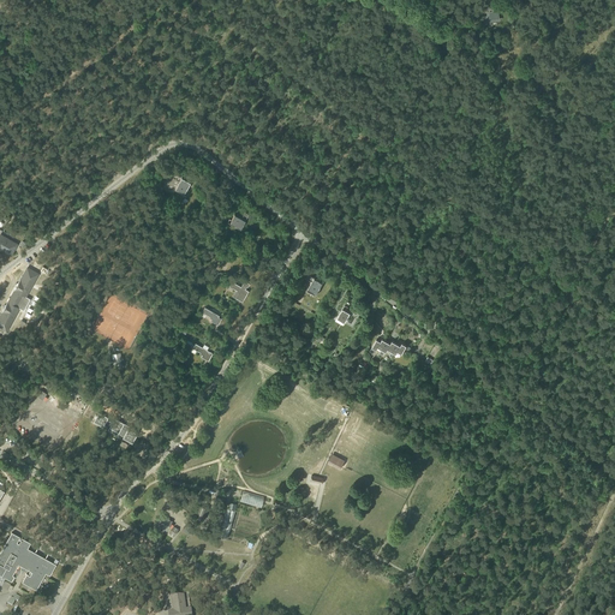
[(489,12),(487,12),(489,22),(500,21),(497,11),(509,9),(508,0),(499,0),(500,5),(495,6),(495,10),(488,11),(489,12)]
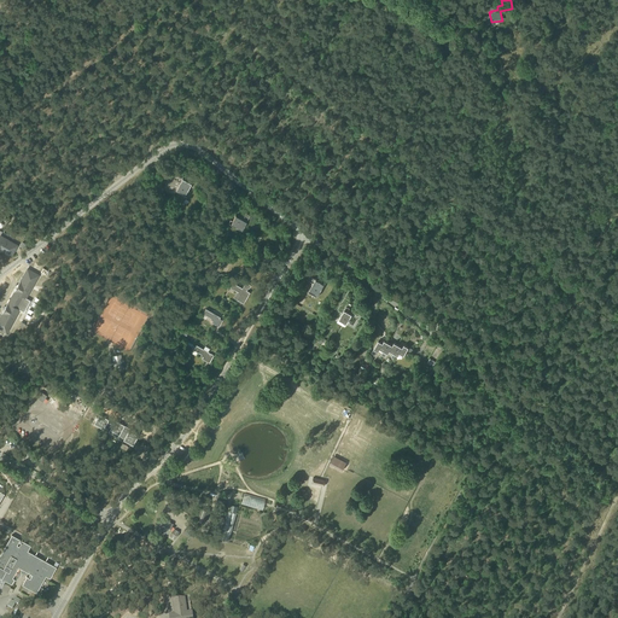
[(168,179),(163,188),(173,194),(175,190),(186,196),(190,191),(187,190),(191,184),(175,174),(172,180),(168,179)]
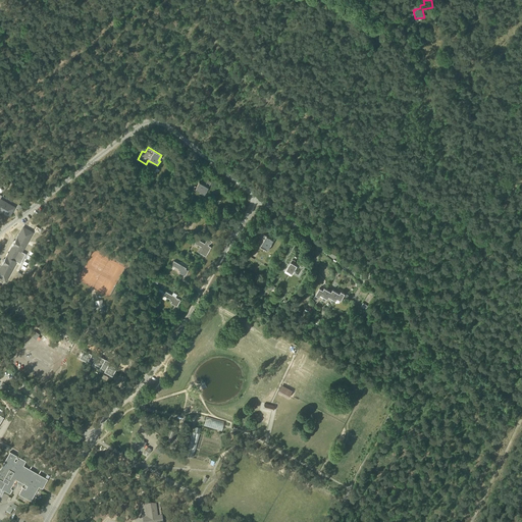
[(194,187),(193,189),(204,195),(208,187),(210,188),(212,185),(210,183),(211,183),(207,180),(204,186),(199,183),(196,188),(194,187)]
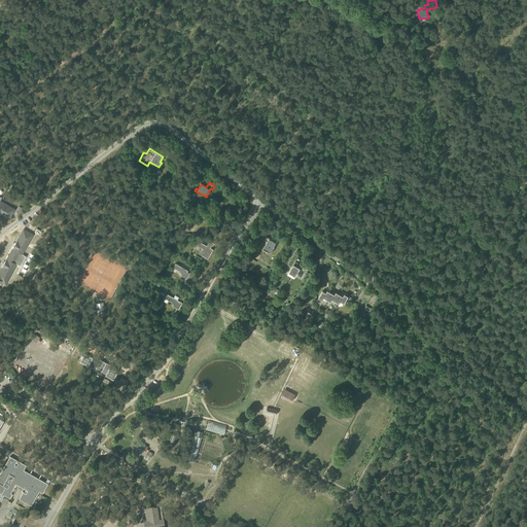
[(0,213),(4,216),(4,215),(9,218),(14,209),(9,206),(8,207),(6,206),(7,204),(0,200),(2,198),(0,196),(0,213)]
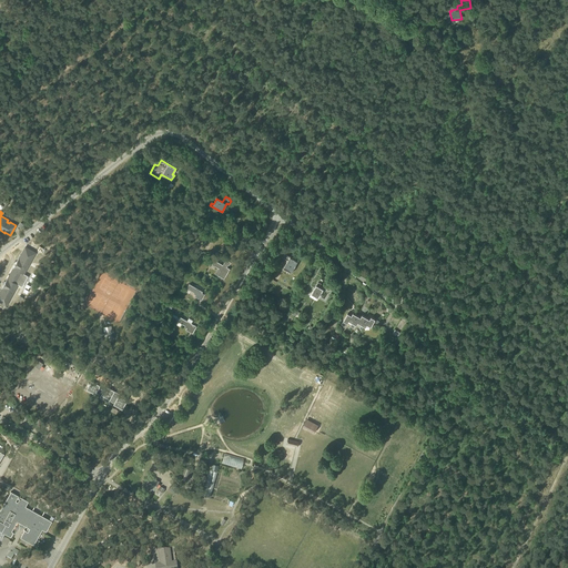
[(0,291),(0,292),(0,291),(0,302),(6,305),(12,294),(18,285),(22,287),(28,276),(24,274),(26,271),(29,264),(36,253),(26,247),(21,255),(20,254),(17,261),(17,262),(16,265),(14,264),(11,271),(9,275),(6,282),(3,285),(0,290),(0,291)]
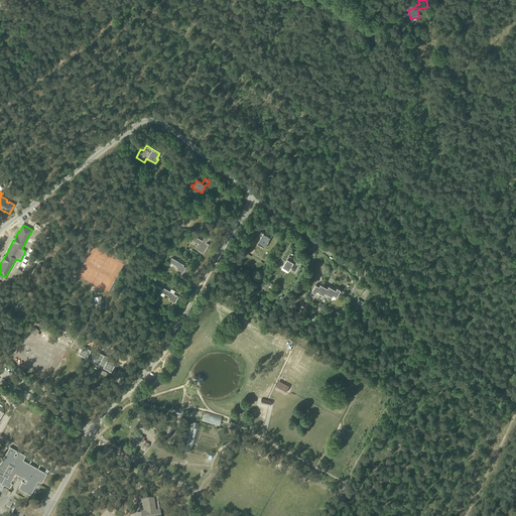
[(258,230),(256,234),(262,237),(259,242),(266,246),(271,237),(258,230)]
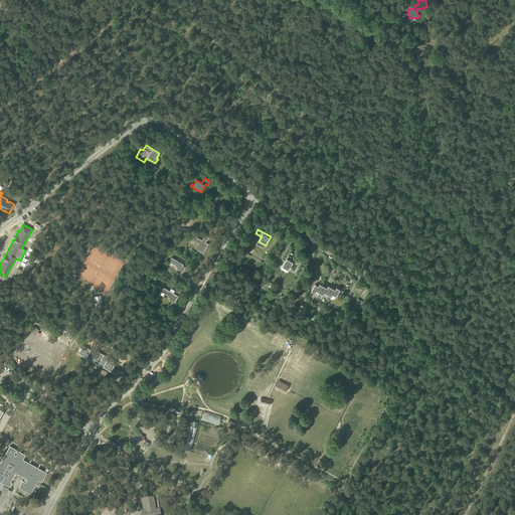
[(194,235),(192,239),(198,242),(194,247),(203,252),(208,243),(205,241),(206,239),(207,240),(209,237),(205,234),(202,239),(194,235)]
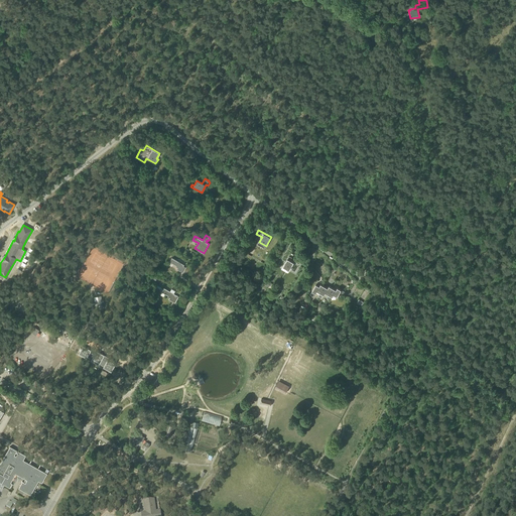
[(289,256),(283,266),(289,270),(293,262),(290,260),(291,257),(289,256)]
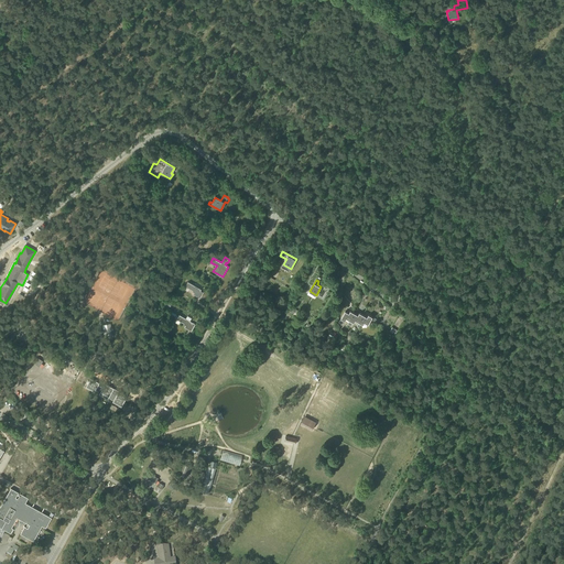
[(187,282),(185,286),(194,292),(193,294),(199,299),(204,291),(204,290),(201,289),(187,282)]
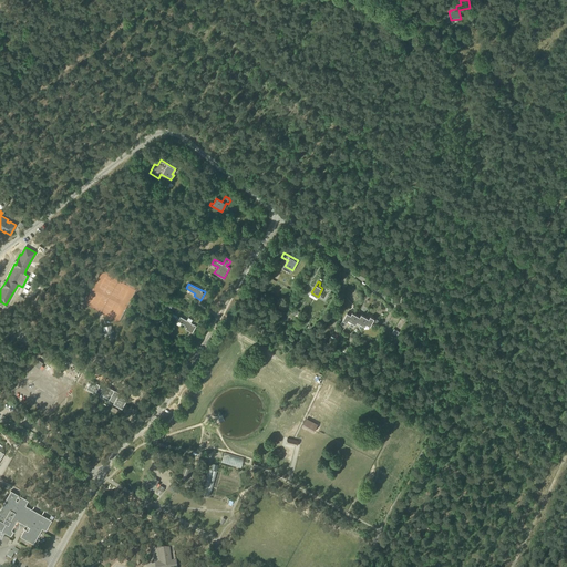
[(347,312),(342,320),(347,322),(348,320),(356,325),(358,321),(364,327),(367,323),(370,326),(372,322),(377,326),(379,321),(374,319),(370,317),(369,319),(361,315),(360,317),(352,312),(351,315),(347,312)]
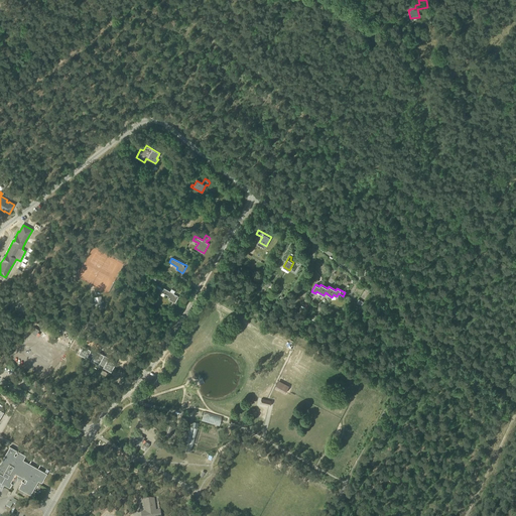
[(163,288),(161,292),(167,295),(166,298),(174,302),(178,296),(163,288)]
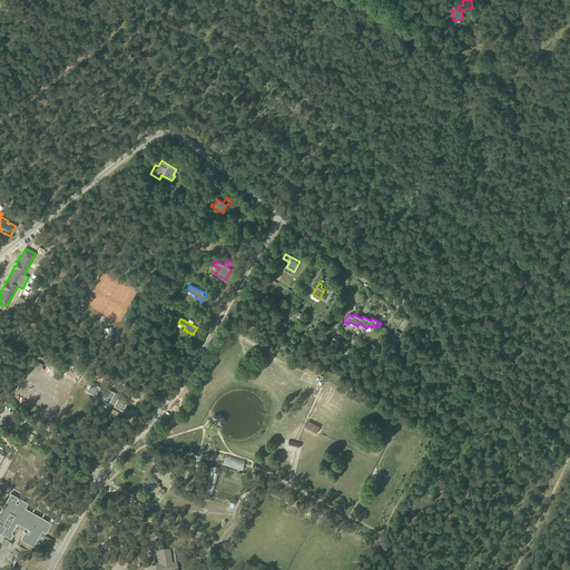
[(91,382),(87,391),(95,395),(98,392),(102,394),(100,399),(109,403),(111,399),(116,402),(114,406),(123,411),(127,402),(119,397),(120,395),(106,387),(104,392),(99,390),(100,387),(91,382)]
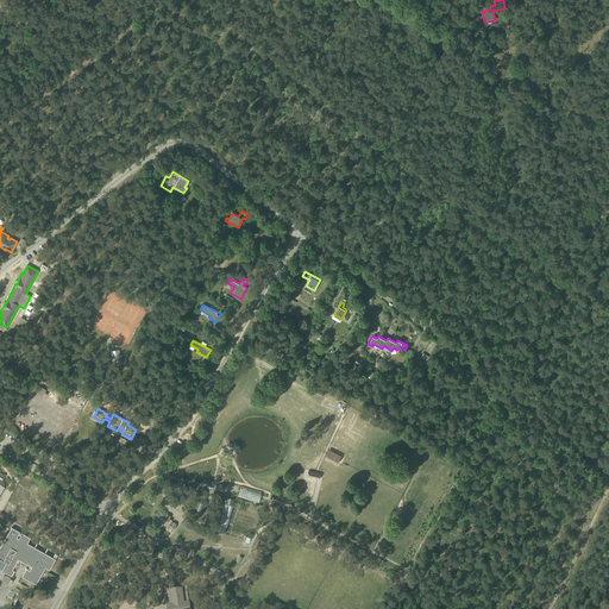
[(326,450),(322,458),(336,464),(339,454),(326,450)]
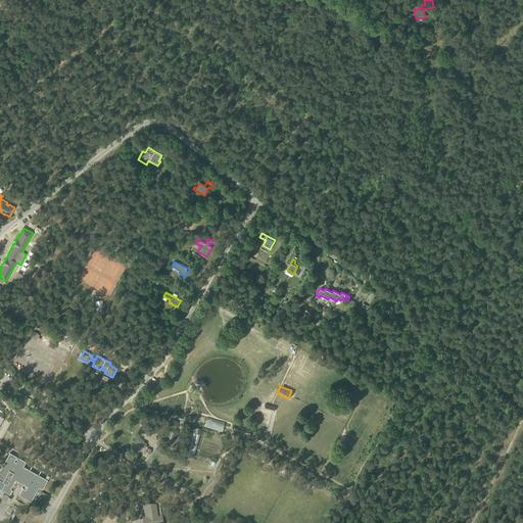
[(171,429),(167,439),(174,442),(178,432),(171,429)]
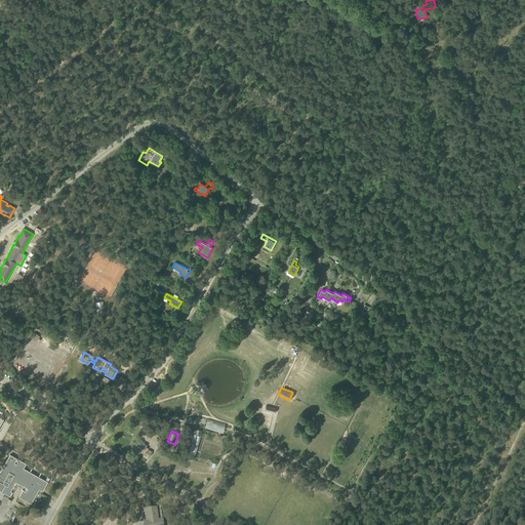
[(195,434),(188,457),(194,459),(201,436),(195,434)]
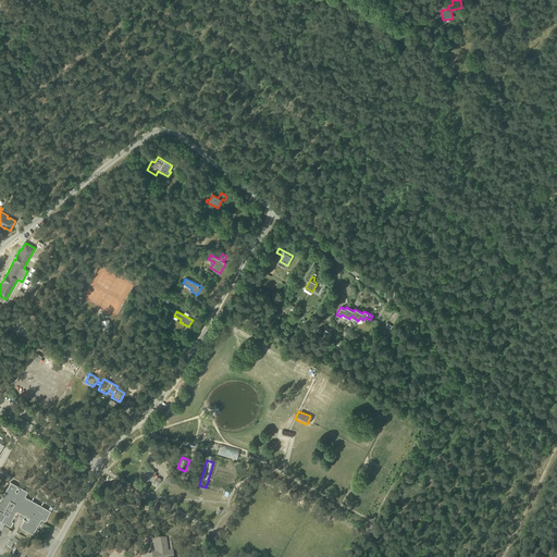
[(146,466),(140,474),(151,481),(157,471),(146,466)]
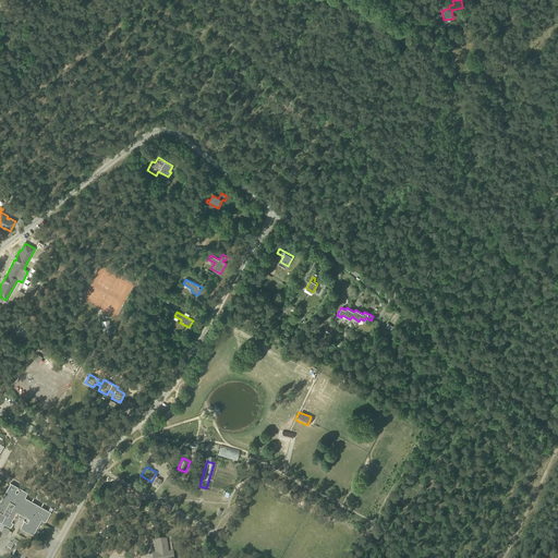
[(170,475),(166,481),(172,485),(176,480),(170,475)]
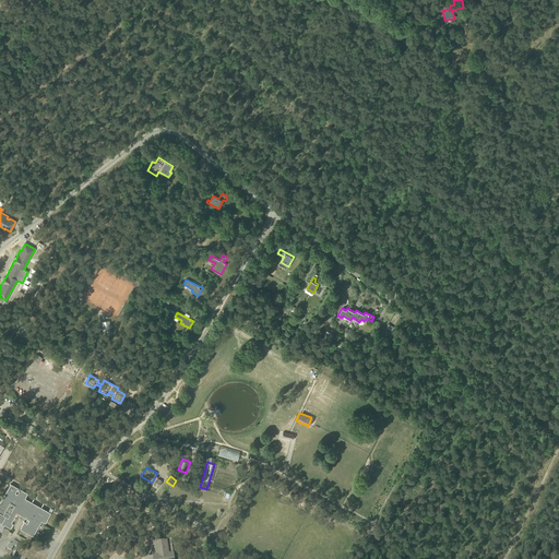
[(0,530),(2,531),(4,525),(10,528),(13,524),(11,523),(16,513),(27,520),(25,522),(24,522),(20,530),(33,536),(42,521),(45,523),(50,513),(25,498),(27,494),(20,489),(18,495),(15,494),(18,488),(10,484),(0,501),(0,530)]
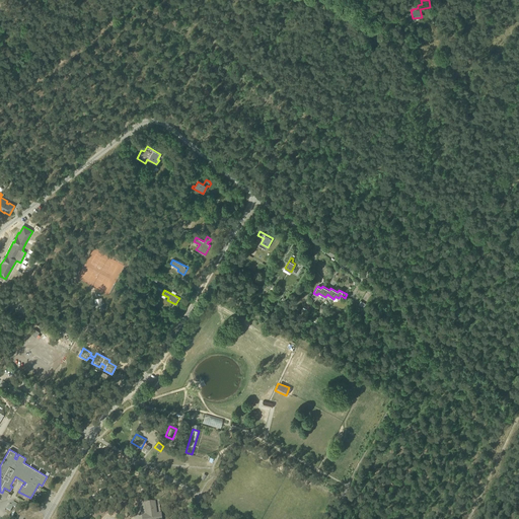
[(400,475),(394,482),(398,487),(405,480),(400,475)]
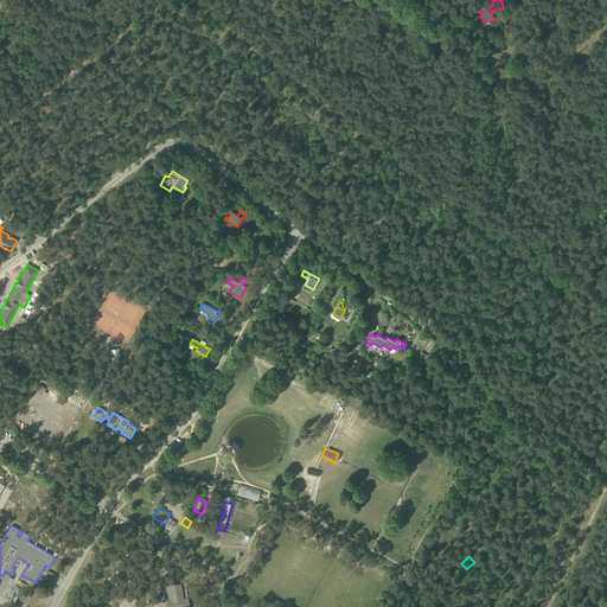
[(20,590),(16,587),(13,590),(11,589),(7,595),(12,599),(16,593),(18,594),(20,590)]
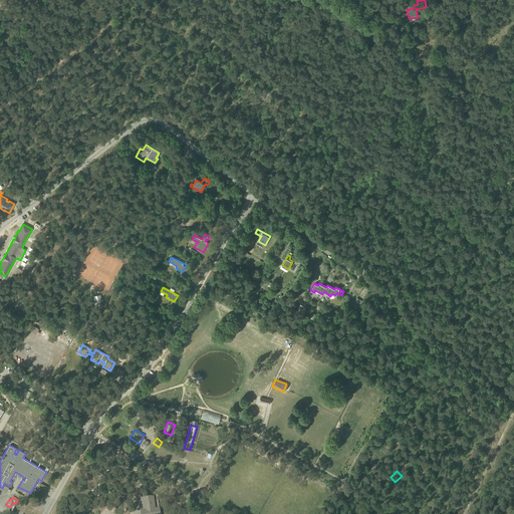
[(145,510),(141,511),(141,513),(160,513),(160,508),(156,509),(154,497),(143,499),(145,510)]
